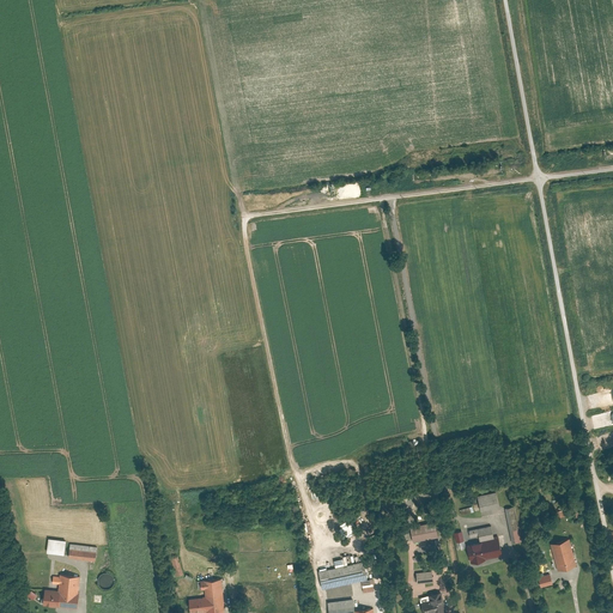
[(478,496),(481,510),(499,505),(497,491),(478,496)]
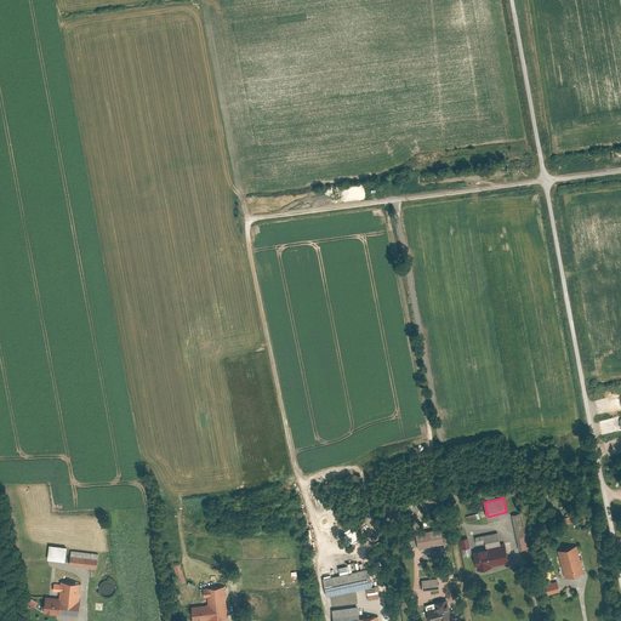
[(523,512),(512,514),(519,550),(530,547),(523,512)]
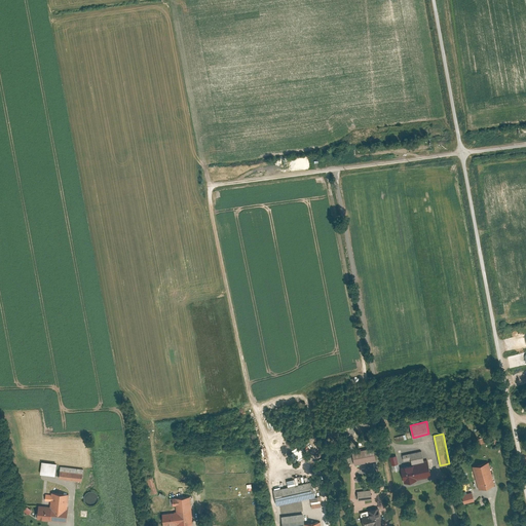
[(292,454),(296,461),(308,453),(303,447),(292,454)]
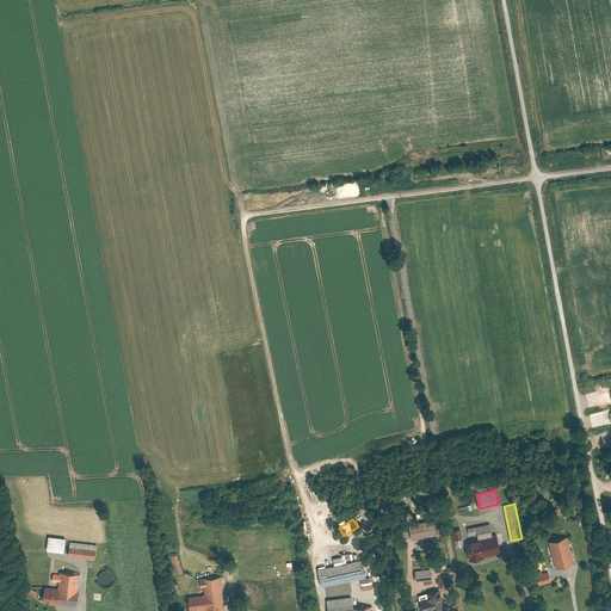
[(433,519),(409,524),(412,539),(437,535),(433,519)]
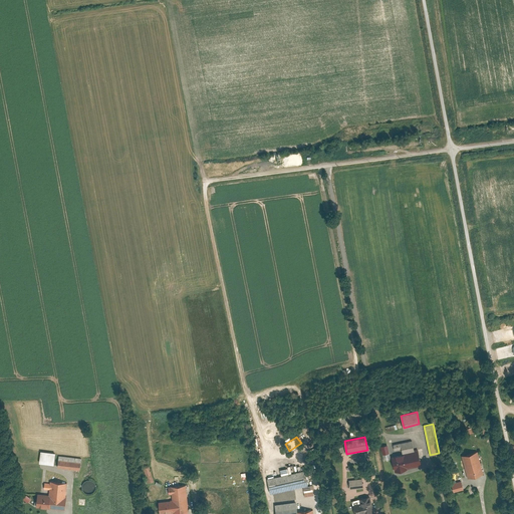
[(402,449),(403,454),(415,451),(415,450),(413,440),(394,445),(395,451),(402,449)]
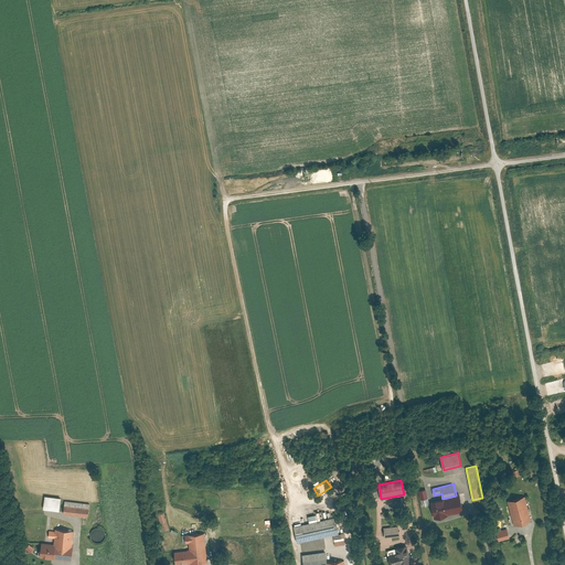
[(422,507),(429,504),(426,489),(418,491),(422,507)]
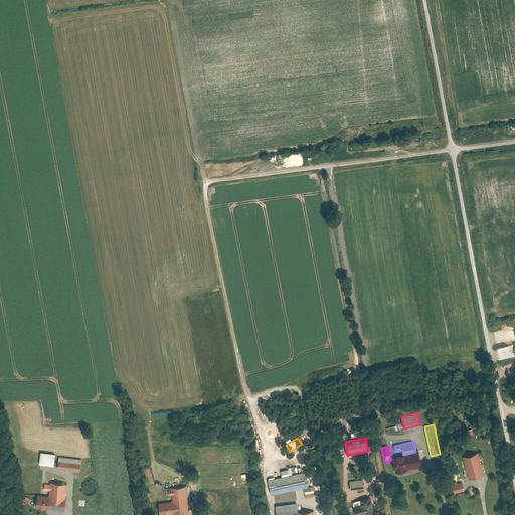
[(396,473),(422,467),(418,450),(415,451),(415,452),(403,455),(392,457),(396,473)]
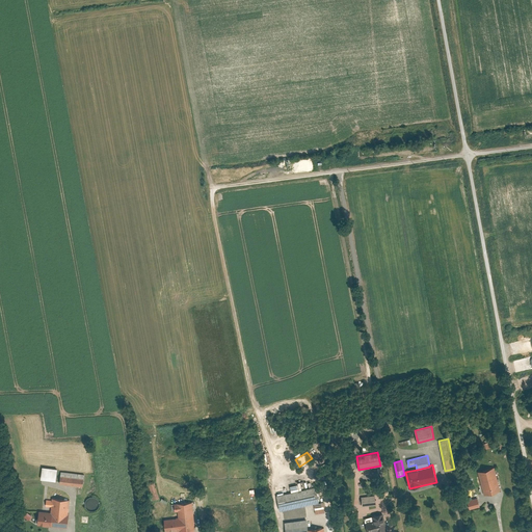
[(57,469),(43,467),(41,479),(56,481),(57,469)]
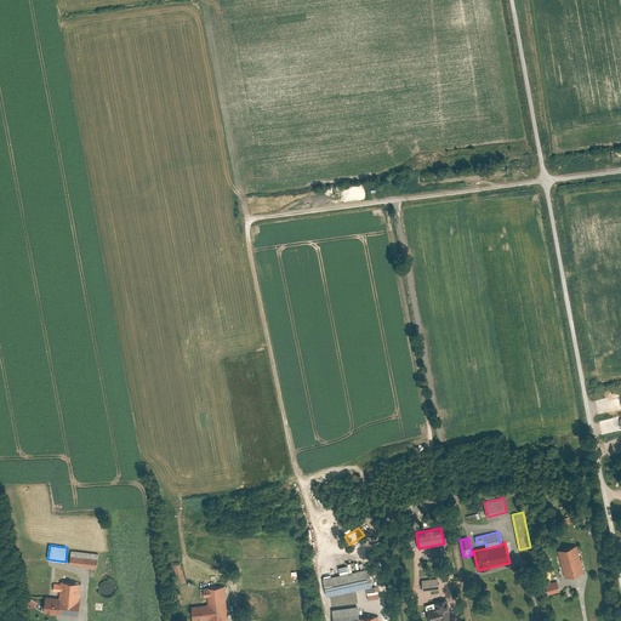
[(558,551),(565,577),(585,571),(576,545),(558,551)]
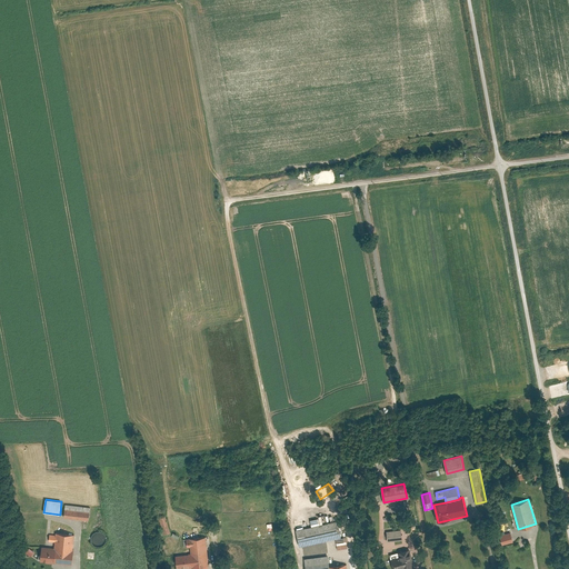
[(66,505),(63,517),(89,519),(90,507),(66,505)]
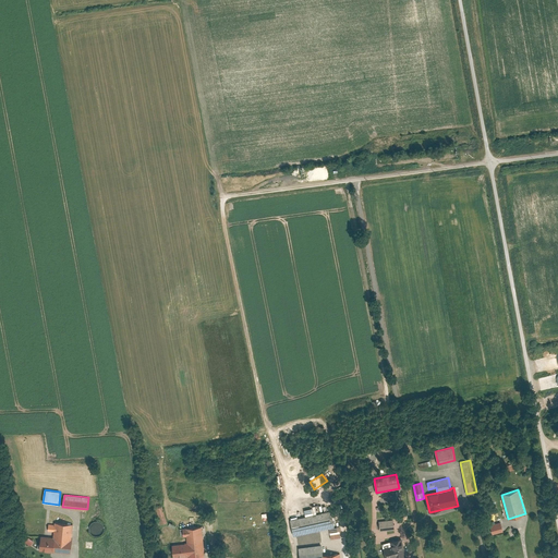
[(160,524),(167,522),(161,506),(155,508),(160,524)]
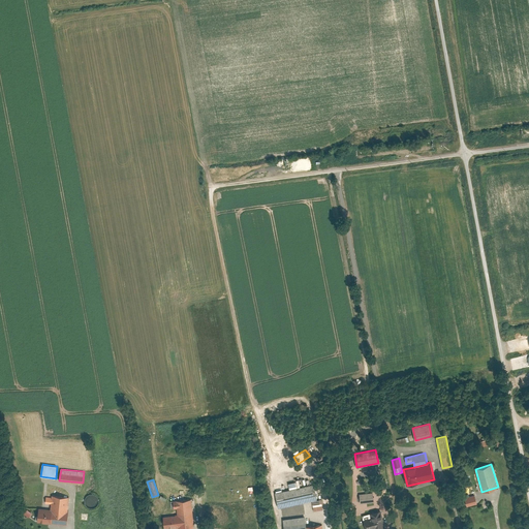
[(275,493),(278,507),(317,499),(313,485),(307,486),(298,488),(289,490),(275,493)]
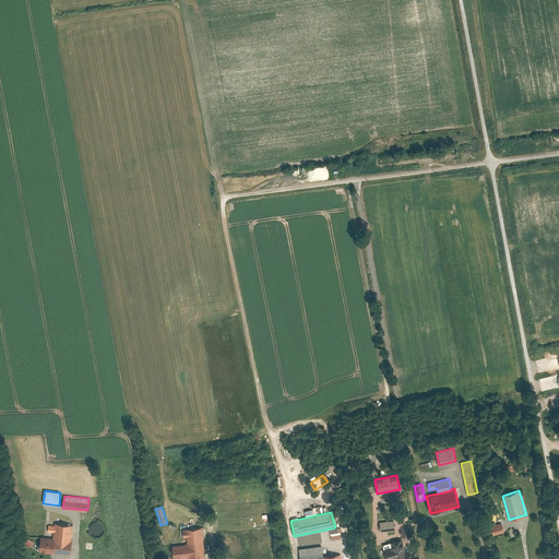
[(393,520),(380,522),(381,532),(394,530),(393,520)]
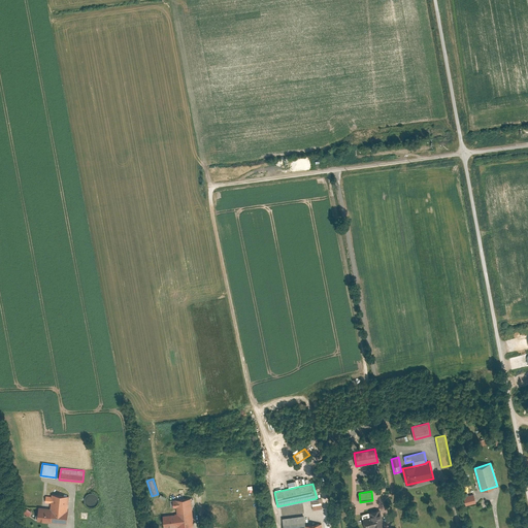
[(69,496),(52,494),(52,497),(46,496),(45,501),(52,502),(51,508),(39,507),(37,521),(67,524),(68,509),(67,509),(69,496)]
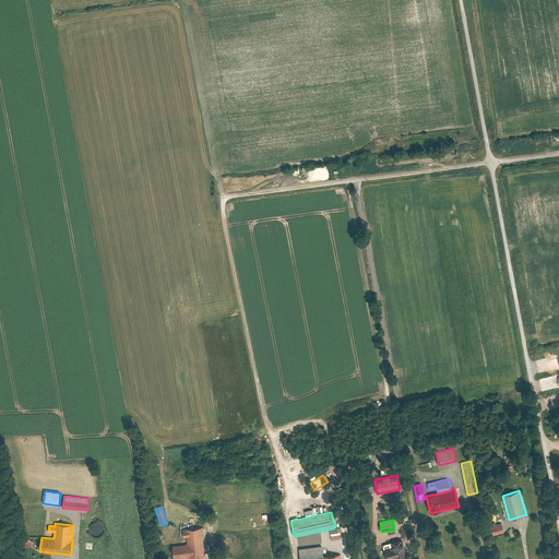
[(501,523),(491,525),(494,535),(504,532),(501,523)]
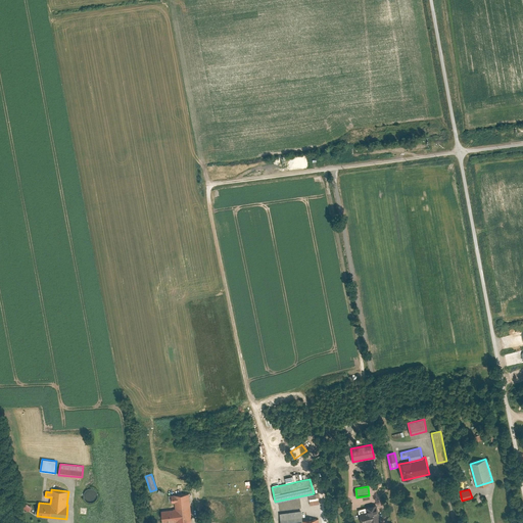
[(161,511),(162,522),(177,520),(177,522),(191,522),(190,511),(191,510),(189,493),(175,494),(175,496),(172,497),(173,503),(175,502),(176,509),(161,511)]
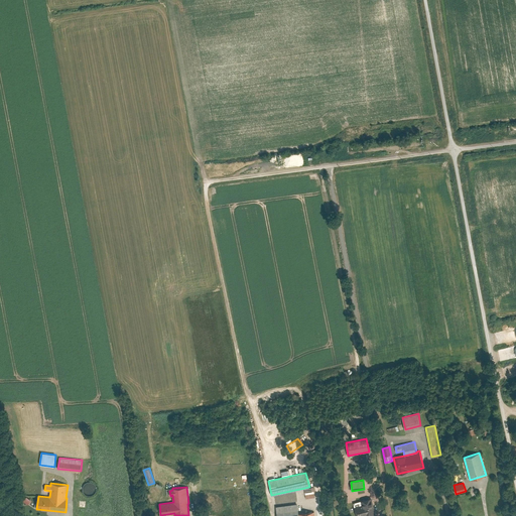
[(314,497),(313,487),(304,488),(305,498),(314,497)]
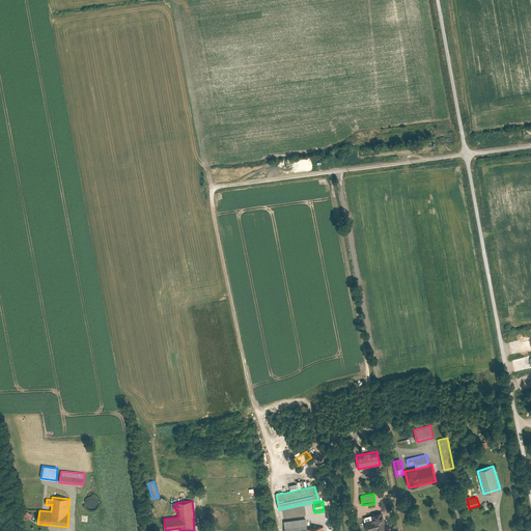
[(373,522),(365,524),(367,530),(380,530),(387,529),(382,513),(381,514),(380,512),(371,515),(373,522)]
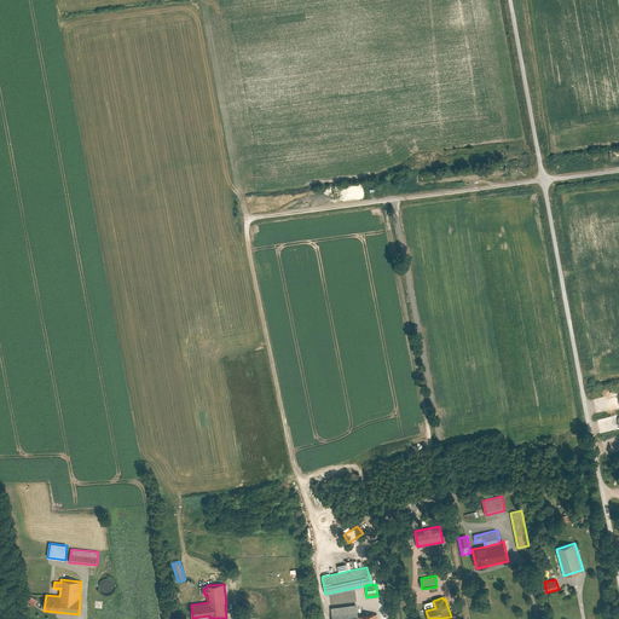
[(433,601),(424,603),(426,611),(435,608),(433,601)]
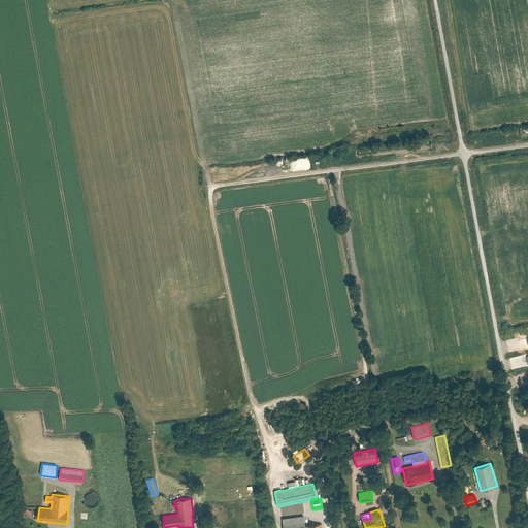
[(284,527),(305,527),(306,526),(304,516),(283,518),(284,527)]
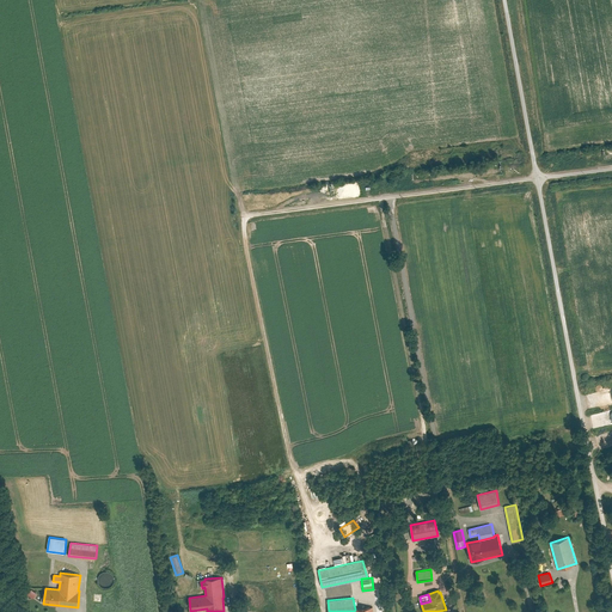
All buildings are outlined.
